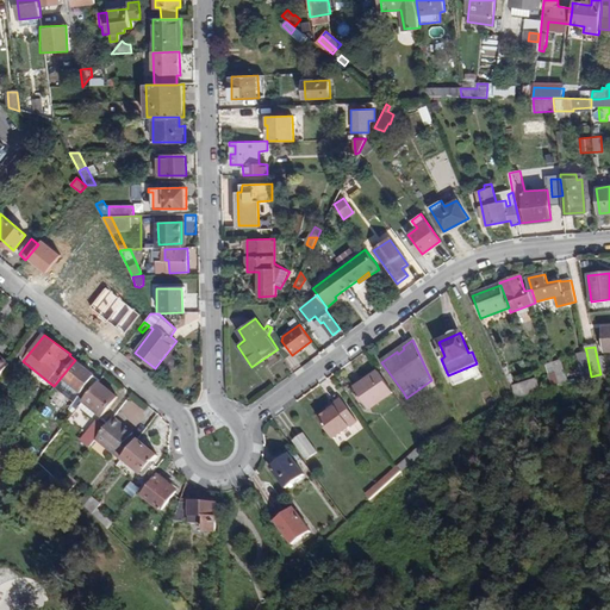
[(591,377),(586,352),(577,353),(580,371),(582,379),(591,377)]
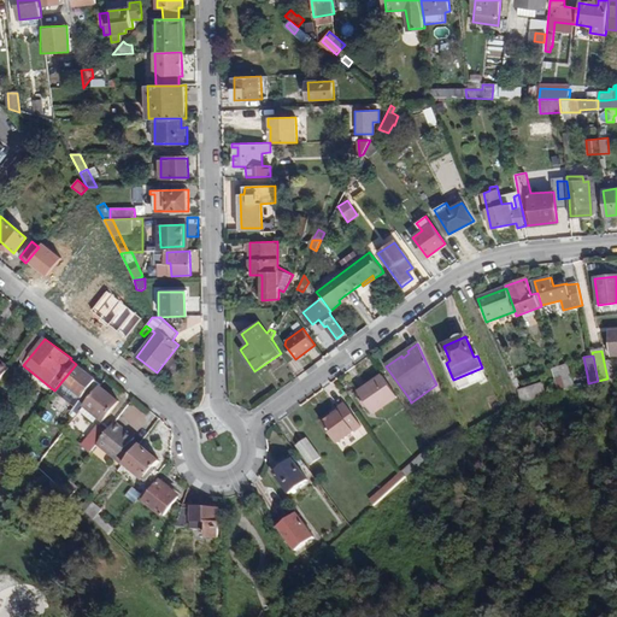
[(75,419),(80,412),(100,387),(103,386),(76,364),(54,391),(54,392),(75,407),(70,415),(75,419)]
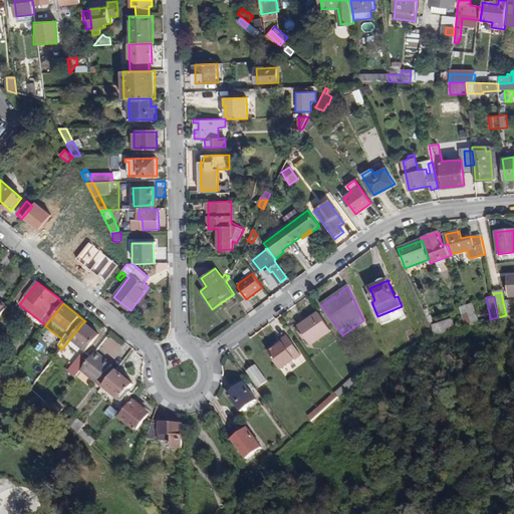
[(470,313),(474,323),(479,322),(477,315),(472,303),(468,304),(470,313)]
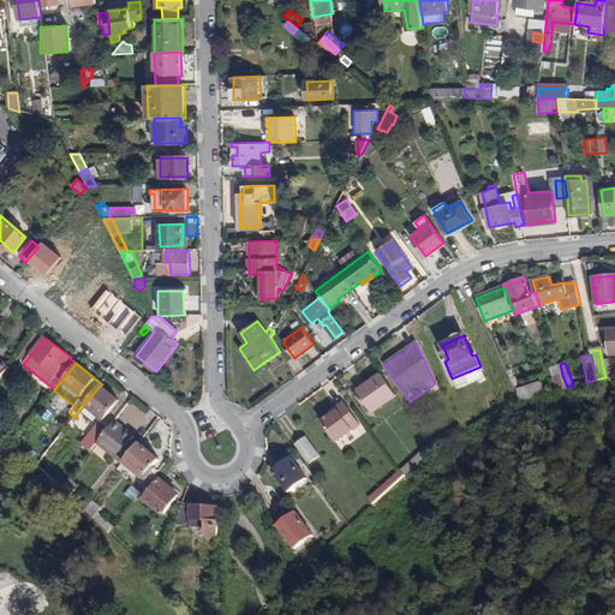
[(560,364),(549,368),(553,377),(562,375),(560,364)]
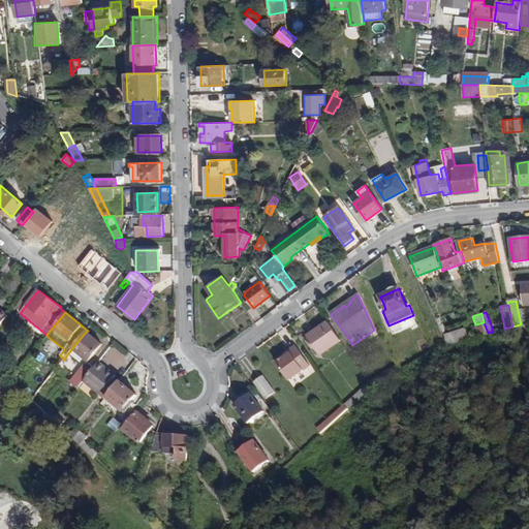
[(521,324),(528,322),(526,314),(519,315),(521,324)]
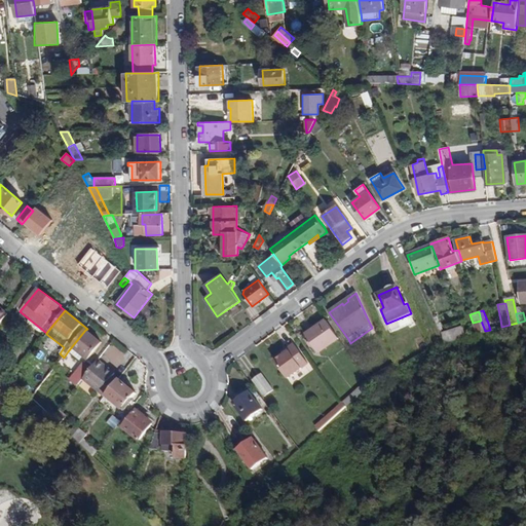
[(501,327),(500,320),(488,323),(490,330),(501,327)]
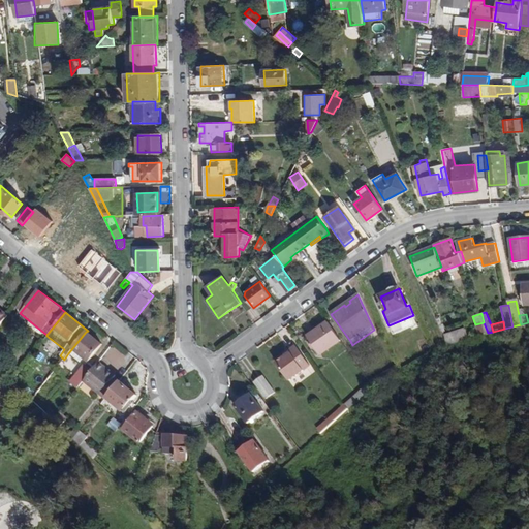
[(328,322),(308,337),(320,354),(340,341),(328,322)]
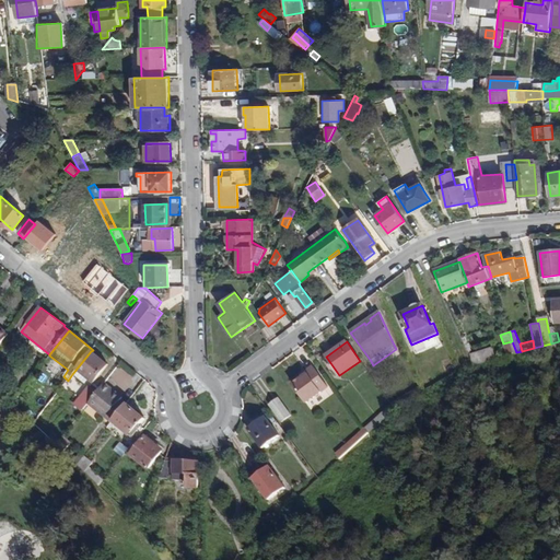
[(508,356),(516,352),(512,341),(503,343),(508,356)]
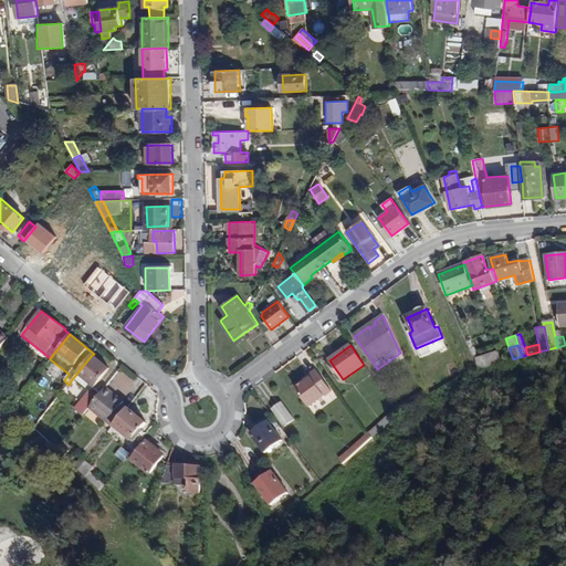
[(502,363),(498,350),(475,358),(479,369),(502,363)]
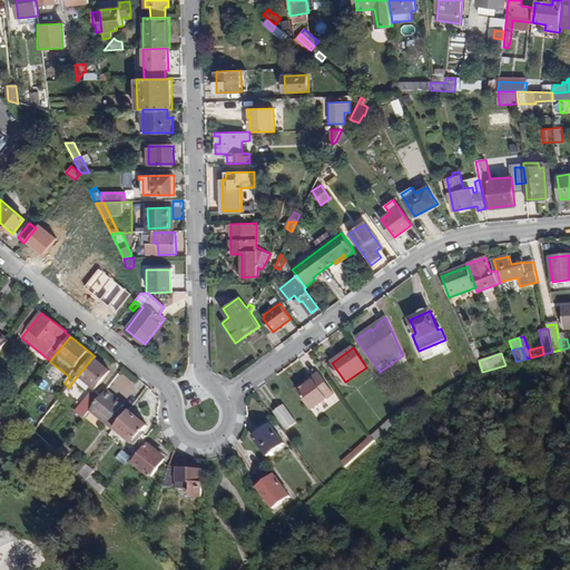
[(92,357),(74,381),(84,389),(87,384),(94,390),(109,371),(92,357)]
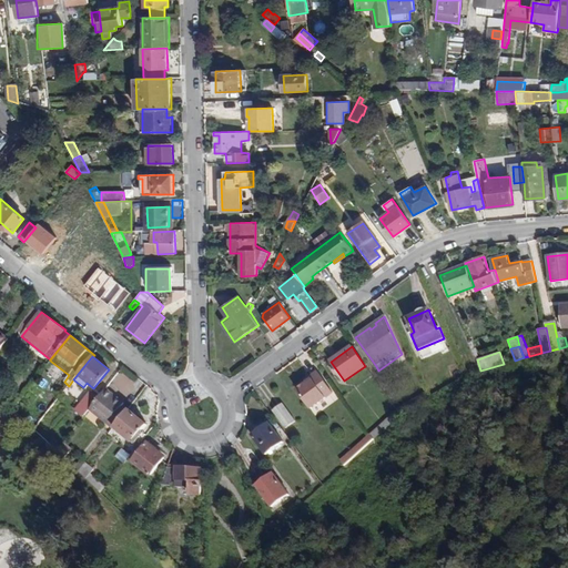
[(297,389),(310,407),(332,392),(317,371),(310,376),(313,379),(307,383),(307,382),(297,389)]
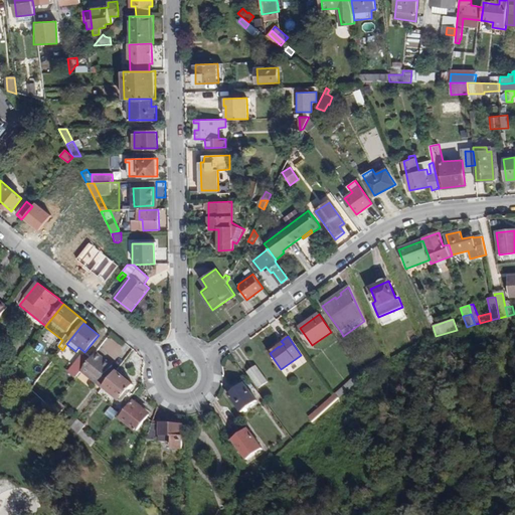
[(104,387),(116,372),(111,368),(113,365),(96,352),(86,365),(80,370),(103,388),(104,387)]
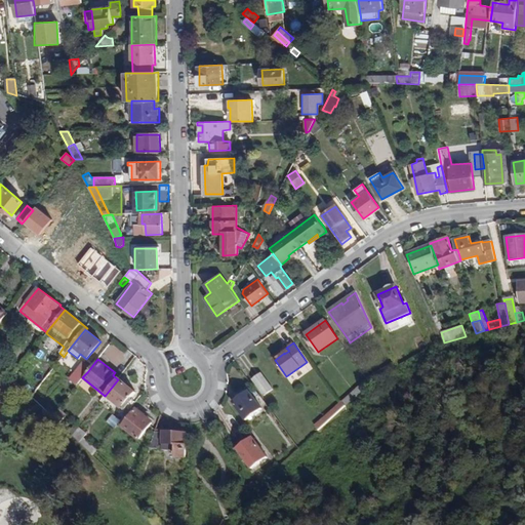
[(397,367),(394,362),(367,378),(370,384),(397,367)]
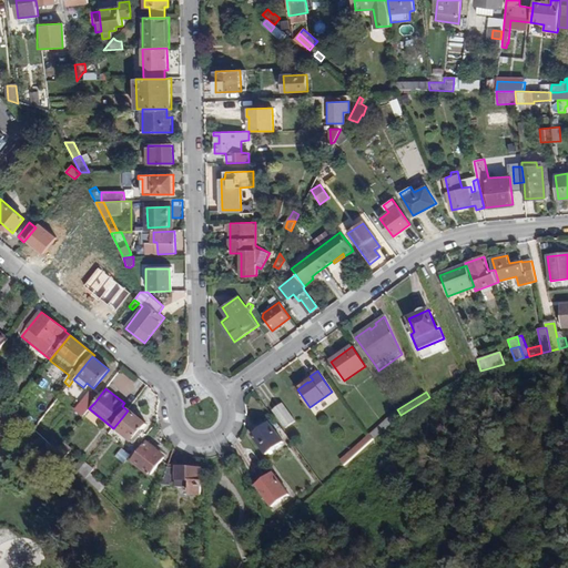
[(79,422),(89,408),(94,403),(88,397),(72,416),(79,422)]
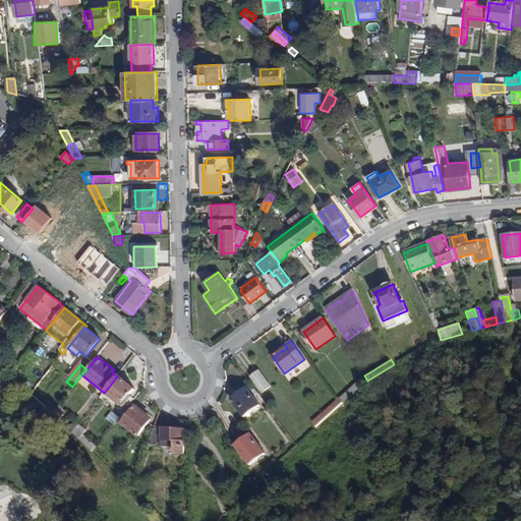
[(258,370),(250,377),(263,392),(271,387),(258,370)]
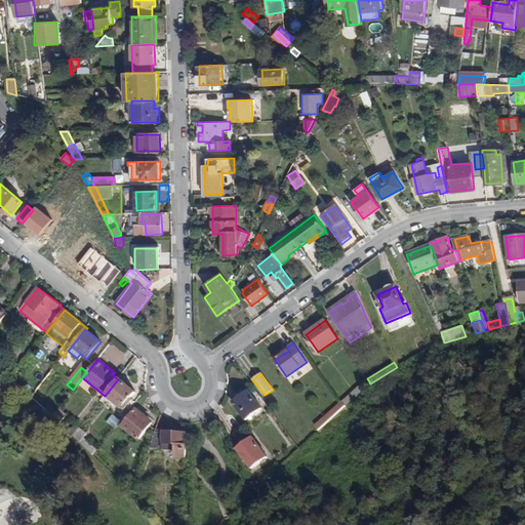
[(367,378),(363,373),(359,377),(363,382),(367,378)]
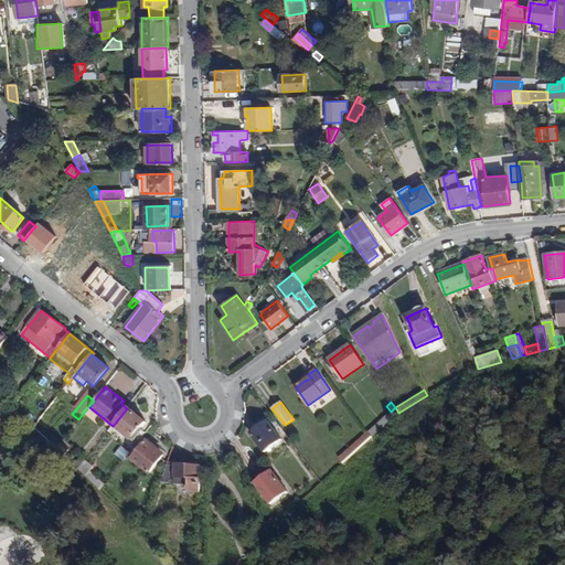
[(395,407),(391,412),(368,432),(372,437),(398,413),(395,407)]
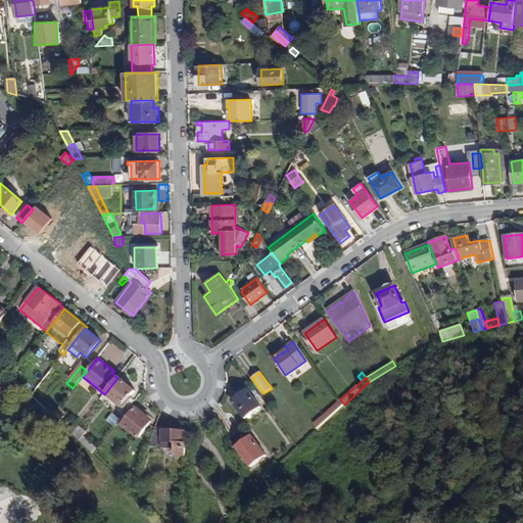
[(117,378),(105,393),(123,408),(136,391),(117,378)]
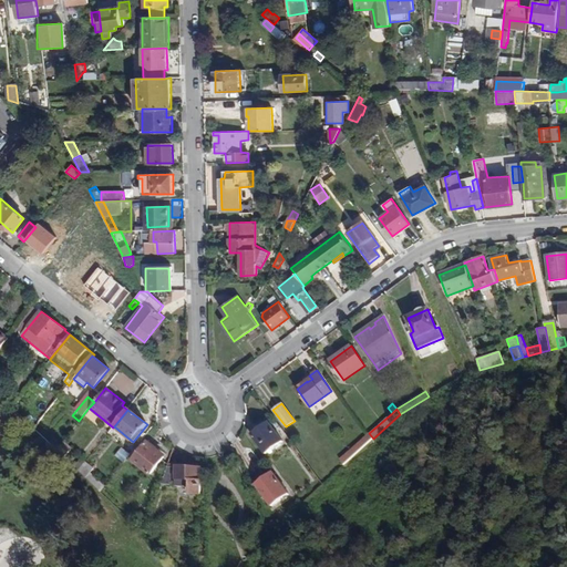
[(284,437),(287,435),(276,421),(272,422),(284,437)]
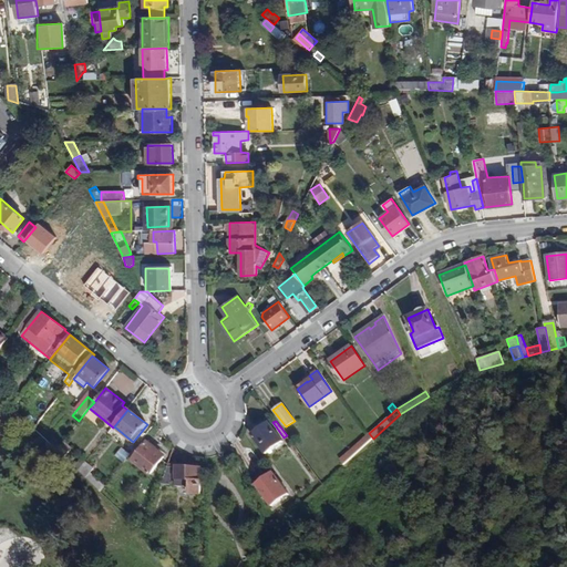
[(39,422),(33,430),(55,450),(61,443),(39,422)]
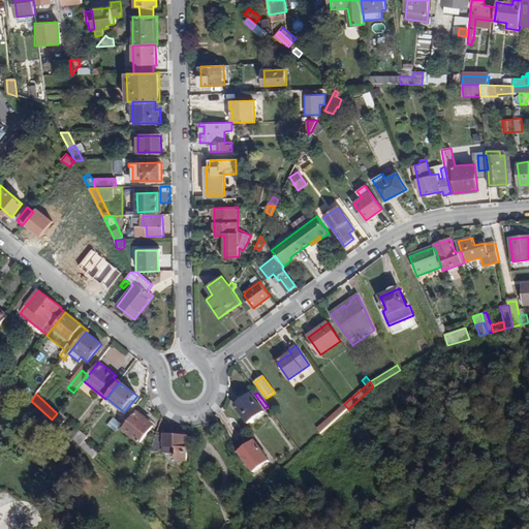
[(235,405),(248,423),(263,411),(250,394),(235,405)]
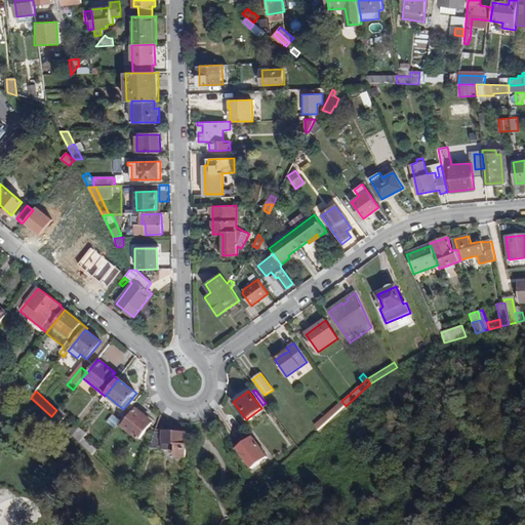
[(314,426),(318,430),(344,405),(339,401),(314,426)]
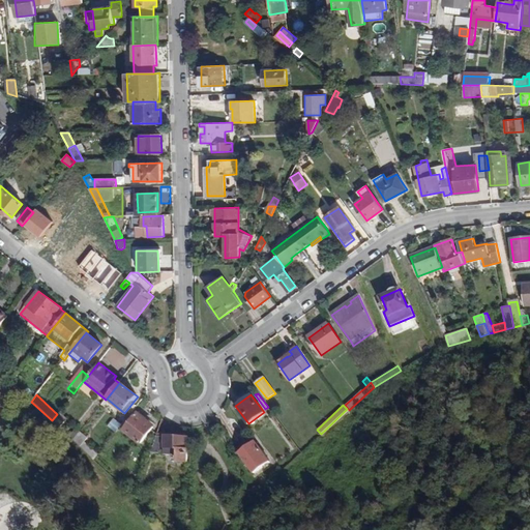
[(155,428),(146,420),(138,413),(134,410),(120,428),(142,445),(155,428)]
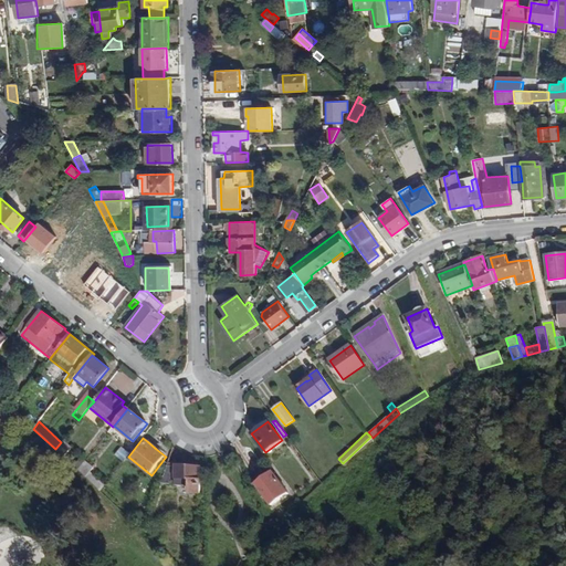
[(149,438),(147,441),(156,449),(158,446),(149,438)]
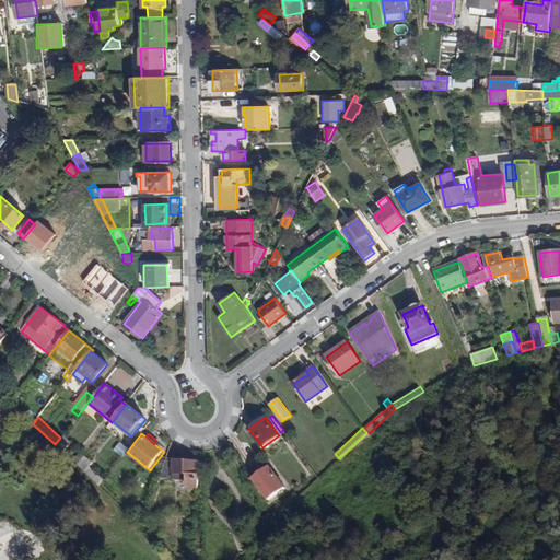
[(60,438),(55,444),(63,453),(71,443),(61,435),(60,438)]
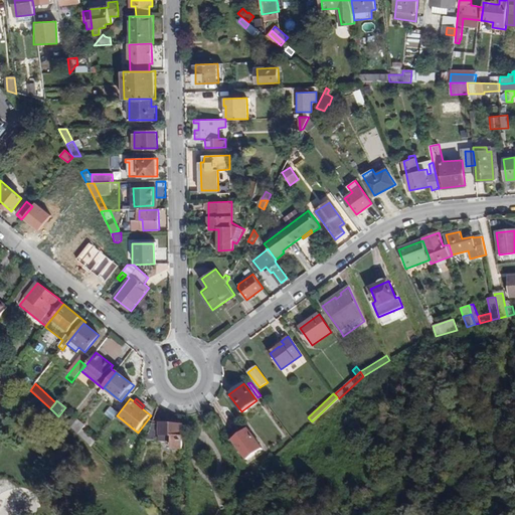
[(76,420),(72,425),(77,431),(82,424),(76,420)]
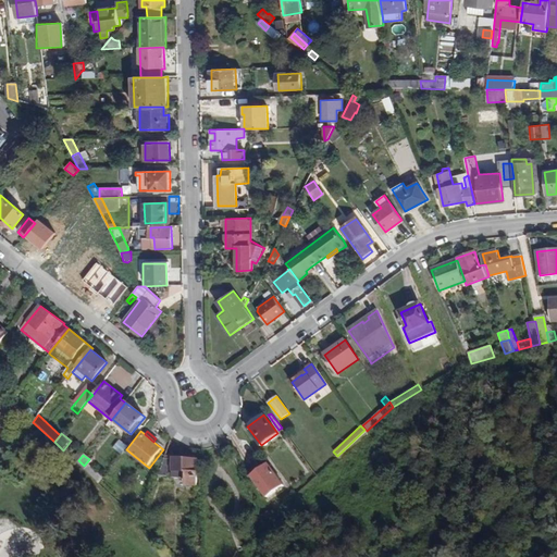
[(164,457),(159,477),(186,478),(187,485),(197,485),(198,459),(164,457)]
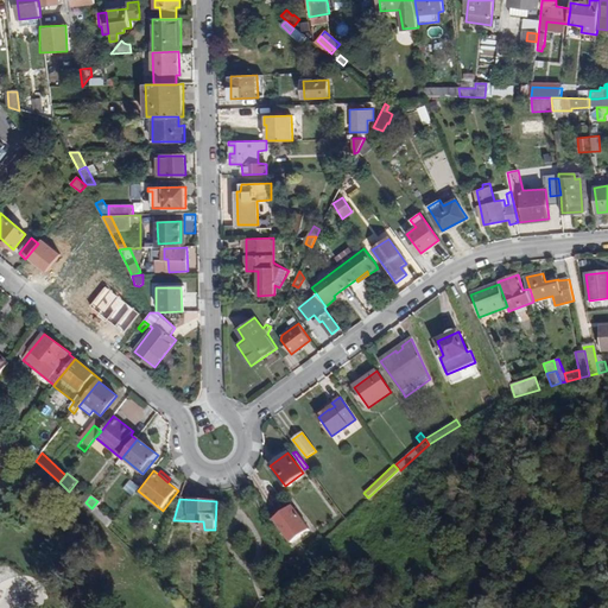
[(292,506),(274,519),(291,543),(309,530),(292,506)]
